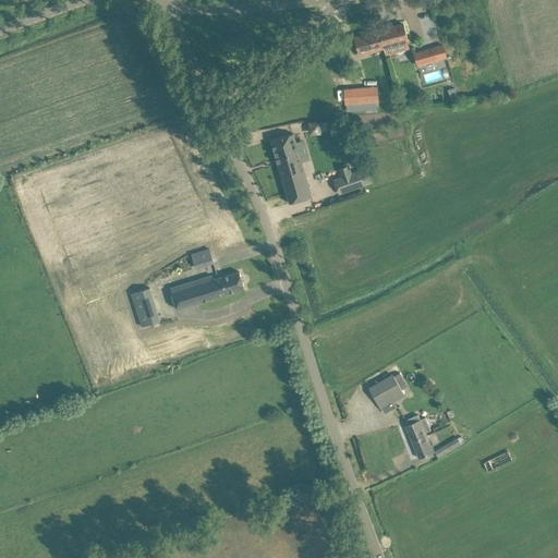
[(403,23),(379,29),(384,48),(409,41),(403,23)]
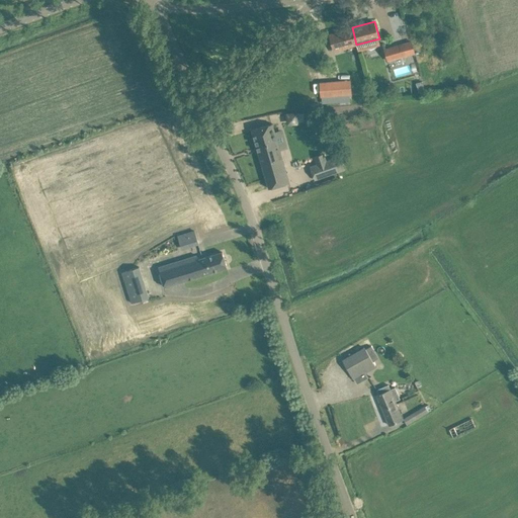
[(334,51),(356,45),(352,27),(329,34),(334,51)]
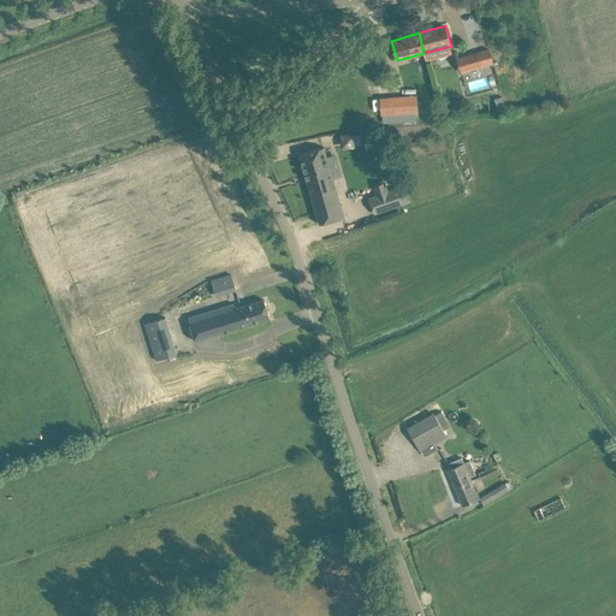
[(489,49),(457,59),(461,72),(492,63),(489,49)]
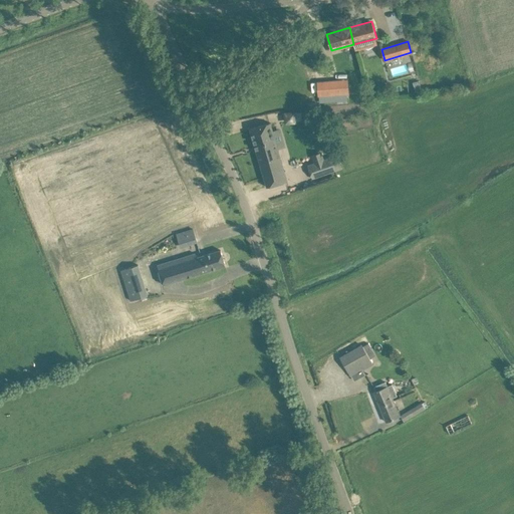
[(407,62),(391,68),(395,77),(411,71),(407,62)]
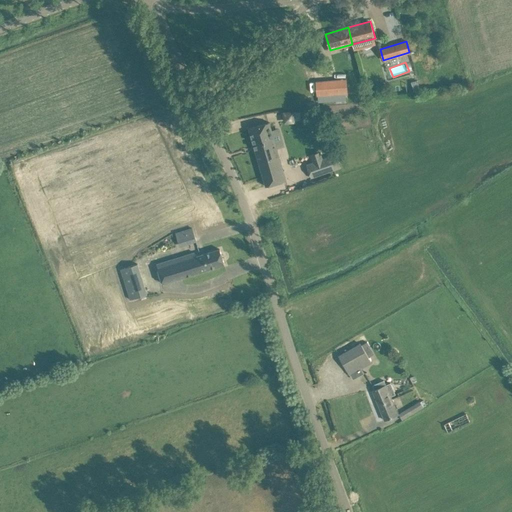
[(317,96),(339,94),(338,80),(316,82),(317,96)]
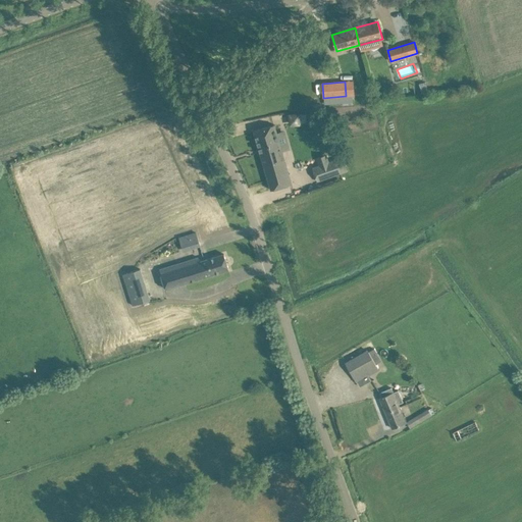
[(425,82),(419,84),(422,93),(428,92),(425,82)]
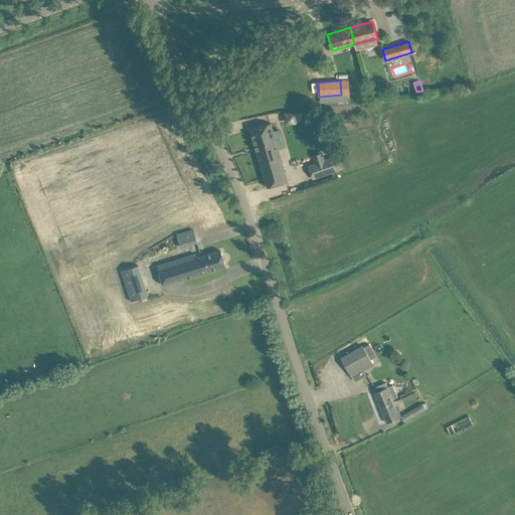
[(300,110),(287,111),(287,123),(300,123),(300,110)]
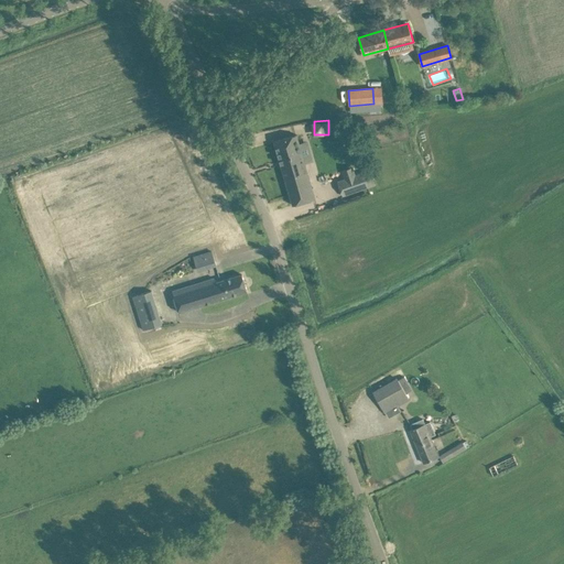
[(274,141),(293,205),(315,198),(296,134),(274,141)]
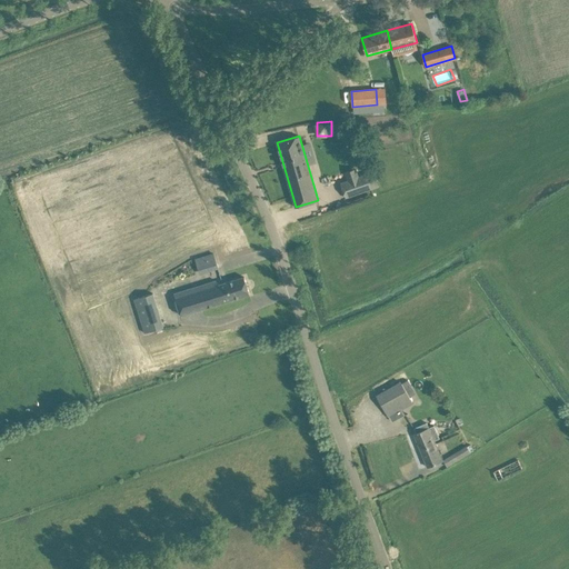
[(371,189),(366,175),(359,177),(358,177),(359,178),(359,180),(349,183),(348,180),(340,182),(346,198),(371,189)]
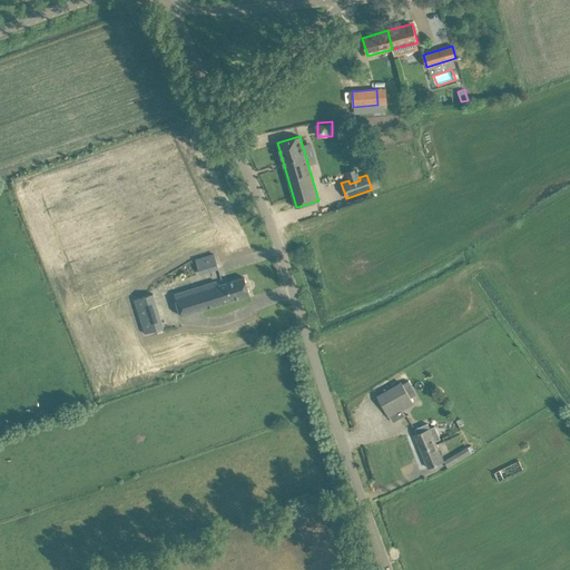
[(218,266),(214,254),(207,256),(210,268),(218,266)]
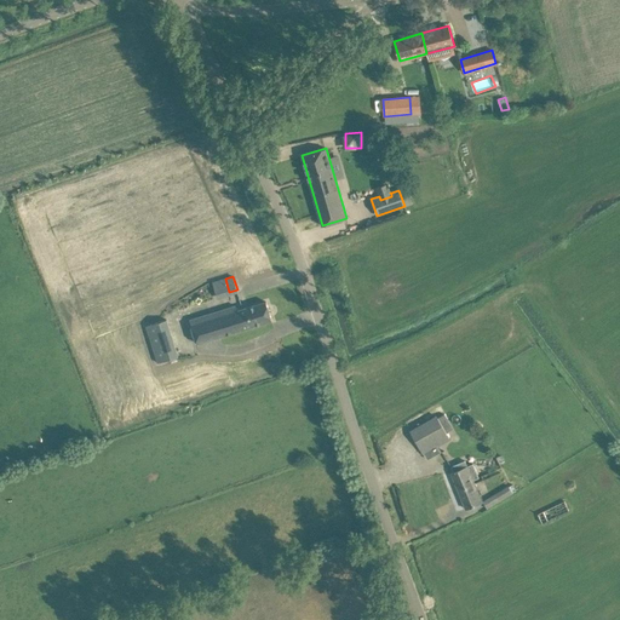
[(190,320),(197,344),(271,320),(267,302),(237,310),(236,305),(190,320)]
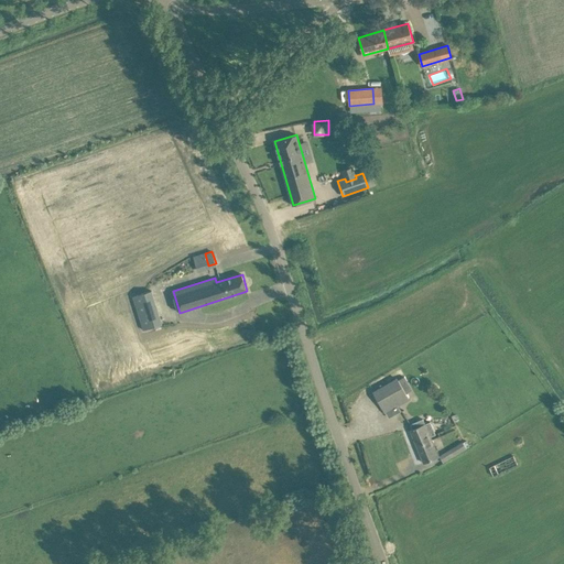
[(143,329),(162,324),(152,291),(133,296),(143,329)]
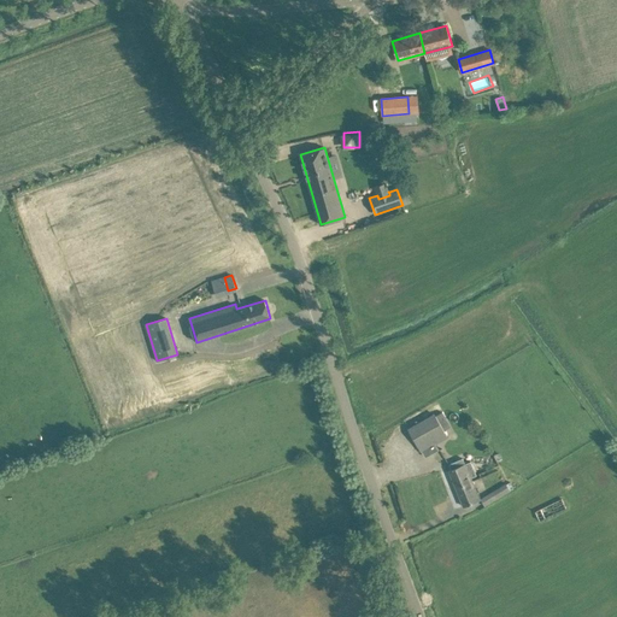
[(435,415),(409,429),(421,452),(447,436),(444,430),(441,427),(438,418),(436,416),(435,415)]
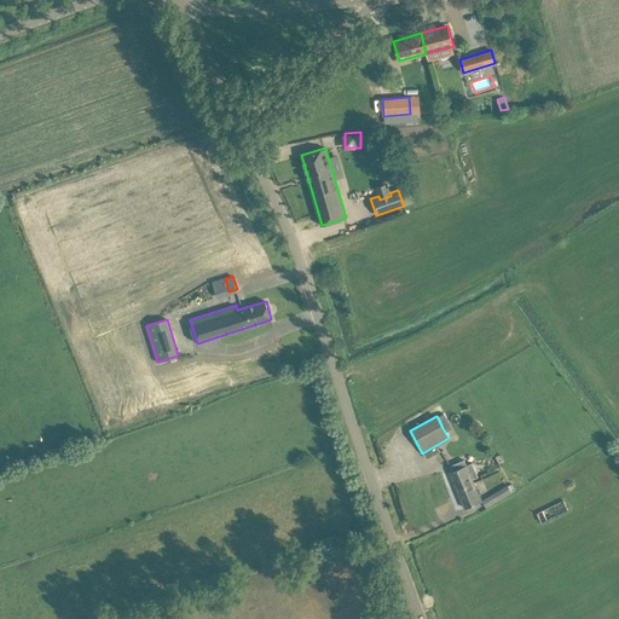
[(466,486),(474,482),(473,479),(478,476),(472,463),(467,466),(464,460),(450,466),(452,472),(450,472),(457,489),(466,486)]
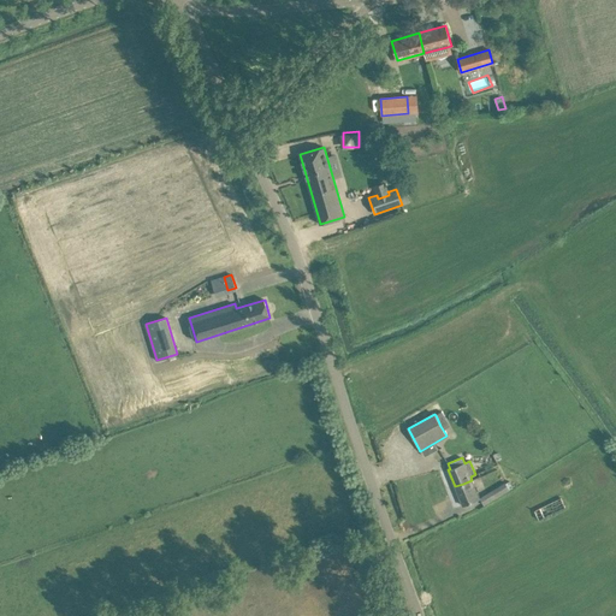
[(463,505),(480,498),(472,480),(463,484),(455,486),(463,505)]
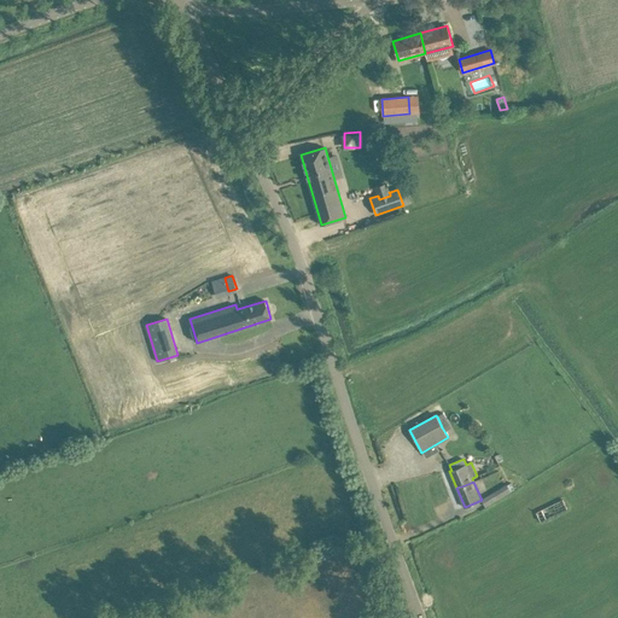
[(507,485),(493,494),(496,500),(511,491),(507,485)]
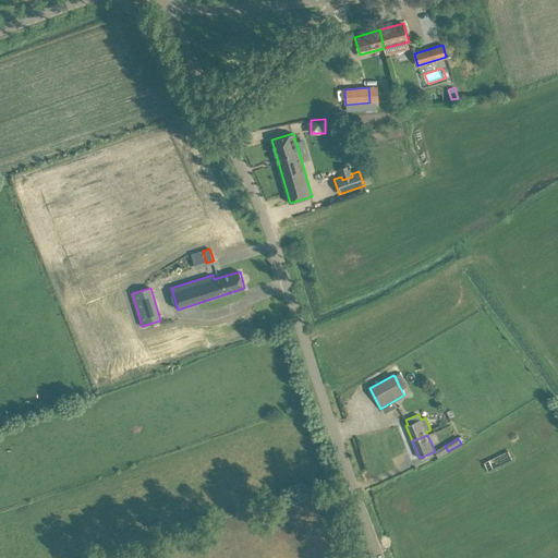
[(485,461),(489,470),(513,459),(509,450),(485,461)]
